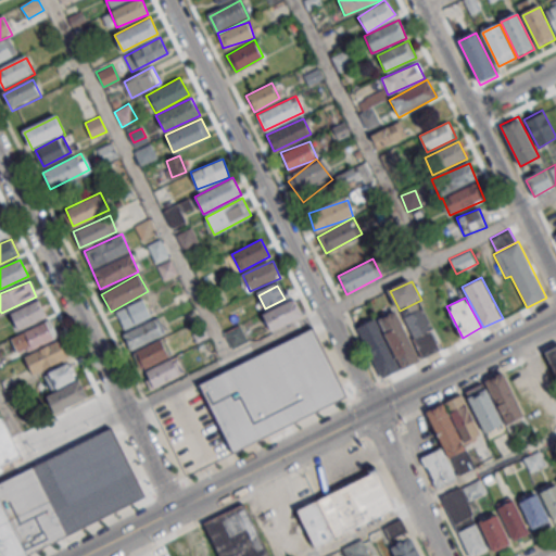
[(265,320),(276,332),(302,312),(291,299),(265,320)]
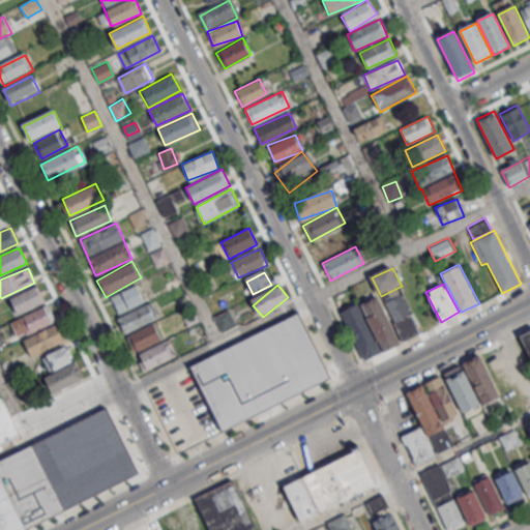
[(46,301),(37,286),(9,299),(17,315),(46,301)]
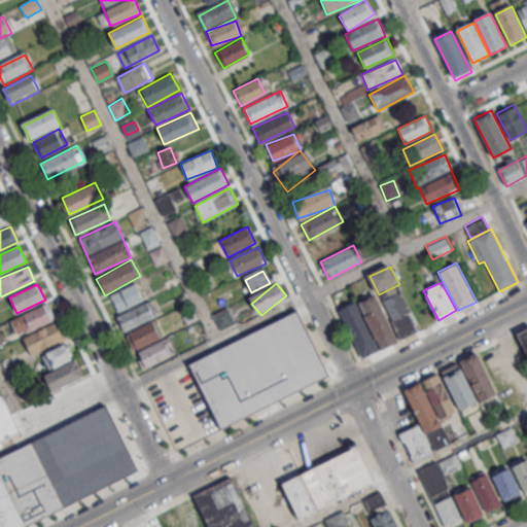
[(117,311),(144,300),(137,284),(110,294),(117,311)]
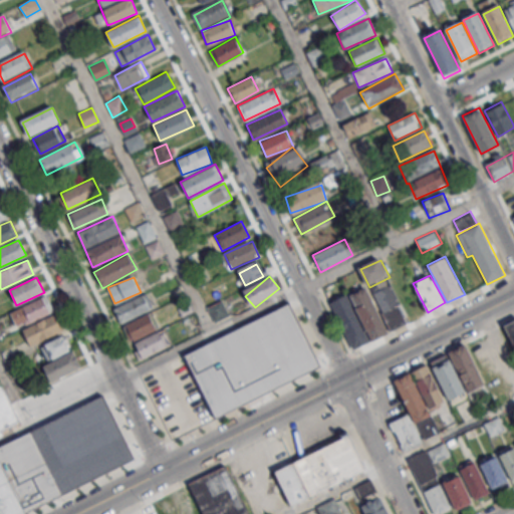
[(391,330),(372,293),(391,284),(409,321),(391,330)]
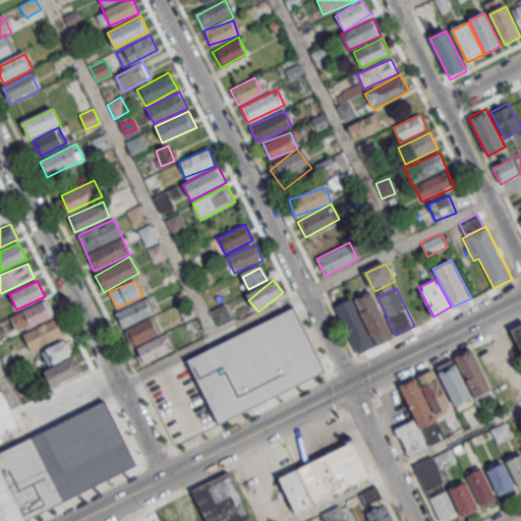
[(378,344),(393,336),(369,290),(352,298),(378,344)]
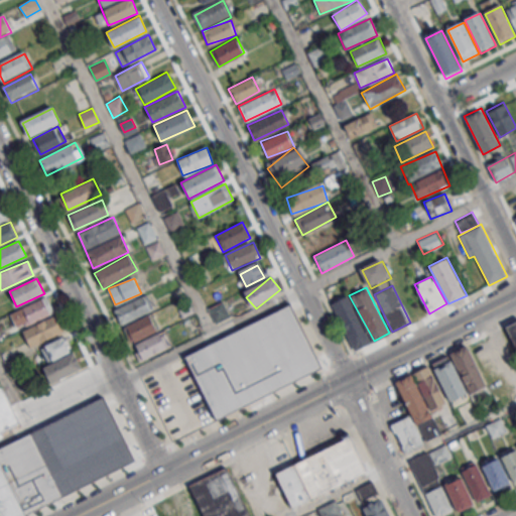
[(331,302),(355,350),(371,342),(347,294),(331,302)]
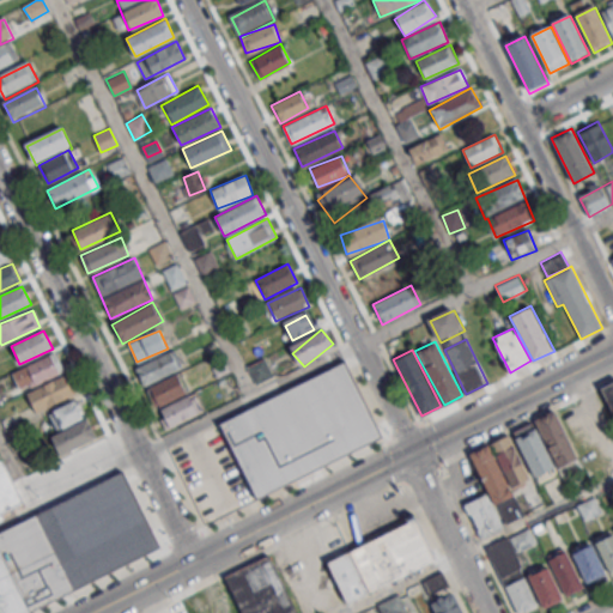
[(135,365),(141,383),(181,370),(175,351),(135,365)]
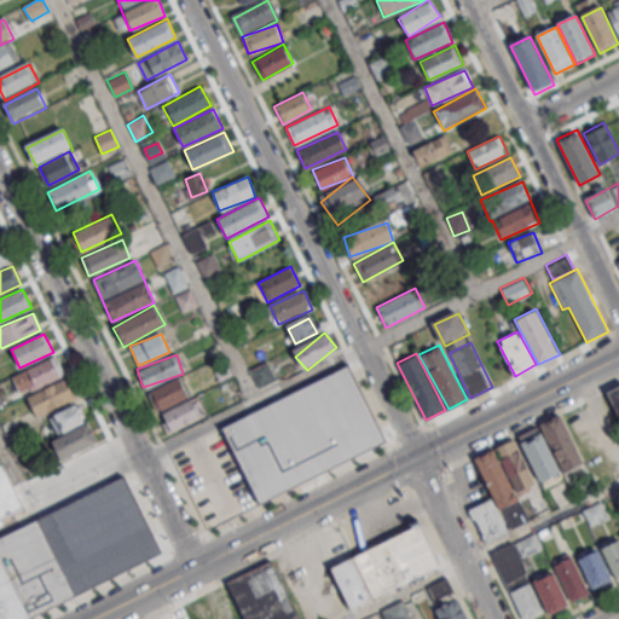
[(11,379),(22,397),(63,375),(53,357),(11,379)]
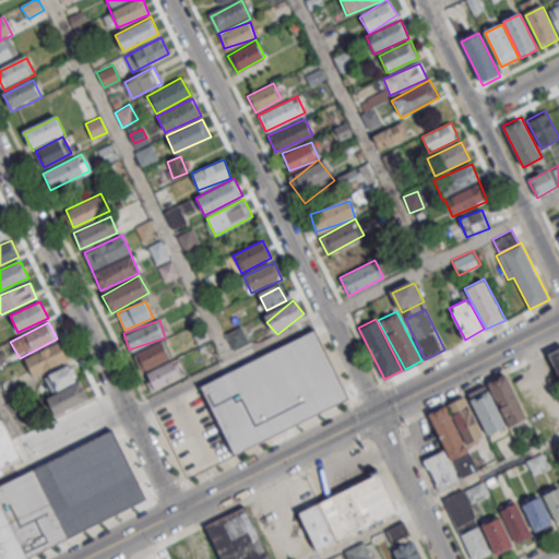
[(201,384),(236,453),(347,396),(311,330),(201,384)]
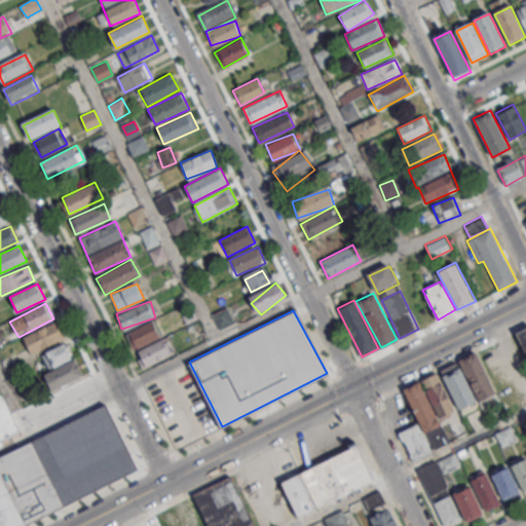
[(135,349),(160,336),(152,321),(126,333),(135,349)]
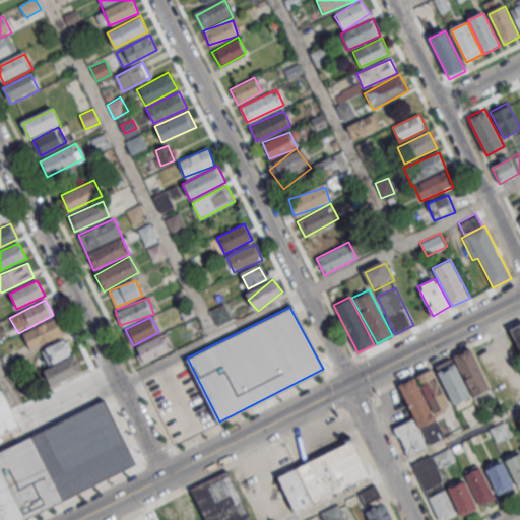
[(64,336),(57,319),(22,333),(29,350),(64,336)]
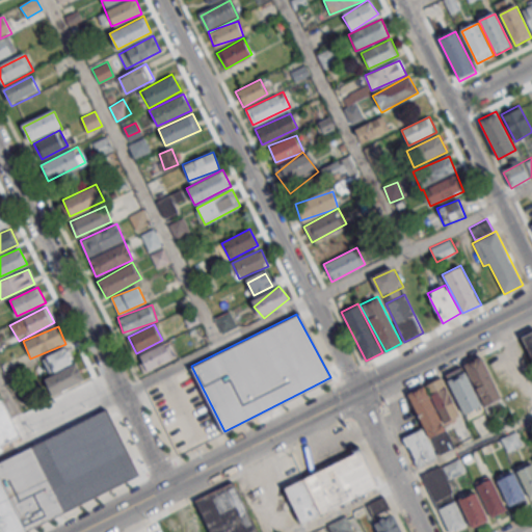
[(531,357),(522,338),(531,333),(531,357)]
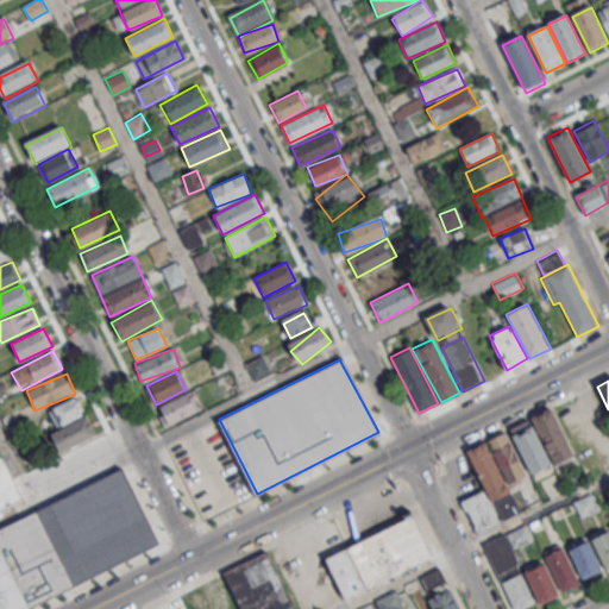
[(193,391),(158,406),(167,424),(200,409),(193,391)]
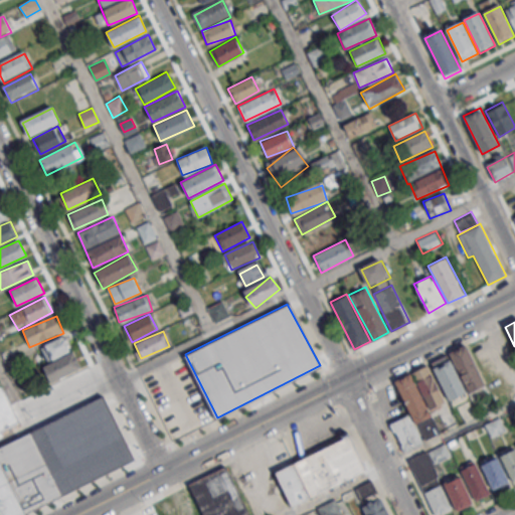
[(72,351),(70,352),(64,337),(43,346),(51,363),(42,367),(49,383),(80,369),(72,351)]
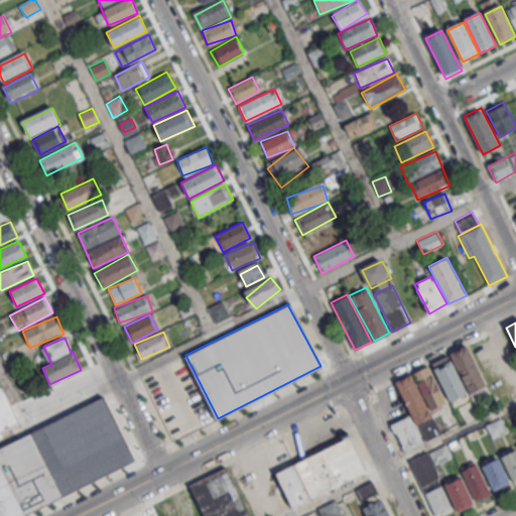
[(487,386),(467,346),(449,354),(470,394),(487,386)]
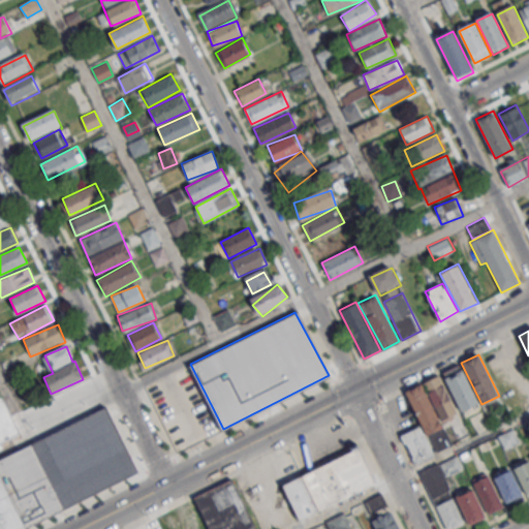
[(462,412),(479,404),(459,364),(441,373),(462,412)]
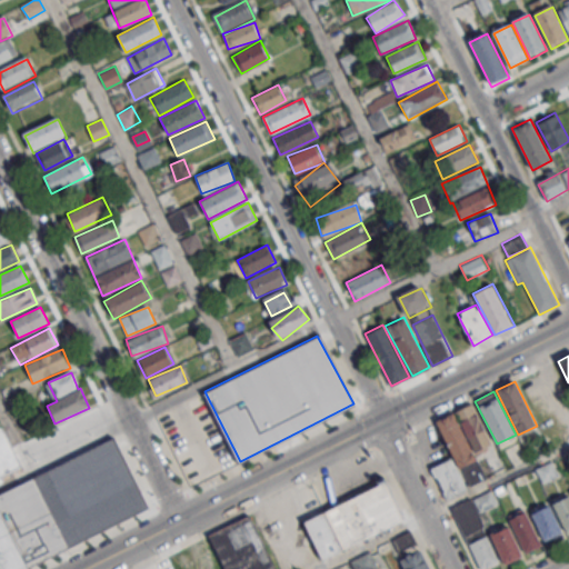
[(475,452),(492,443),(472,402),(455,411),(475,452)]
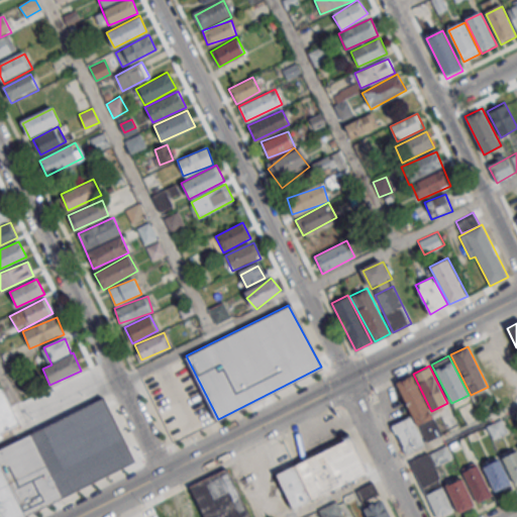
[(412,375),(432,416),(416,424),(396,382),(412,375)]
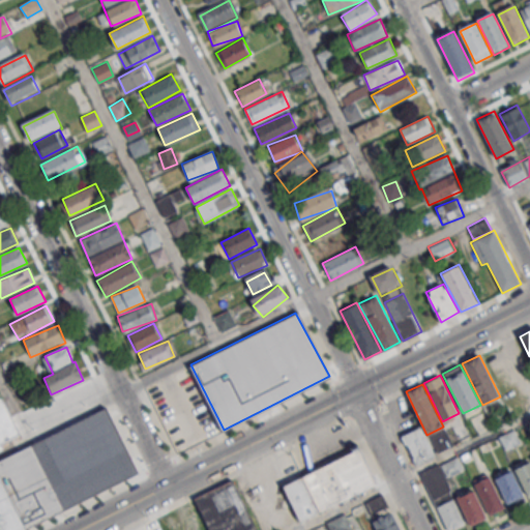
[(0,396),(20,436),(0,445),(0,396)]
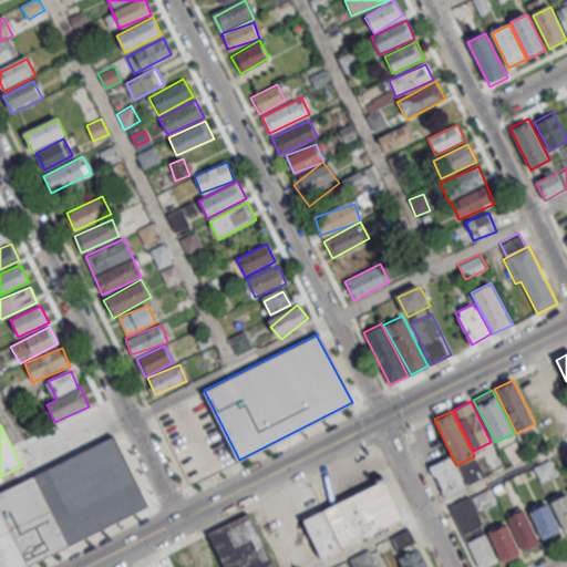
[(31,476),(115,433),(150,506),(69,546),(31,476)]
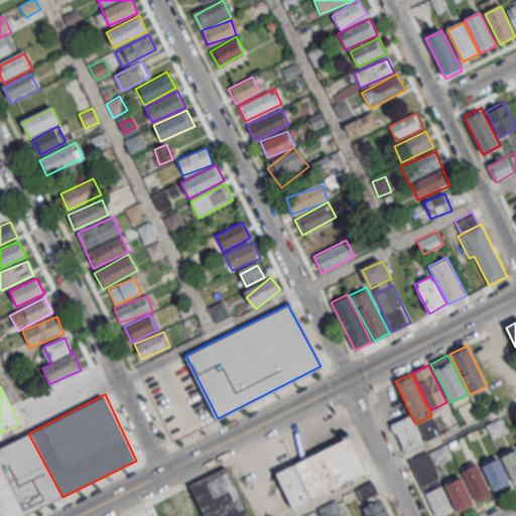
[(390,425),(409,416),(423,442),(403,453),(390,425)]
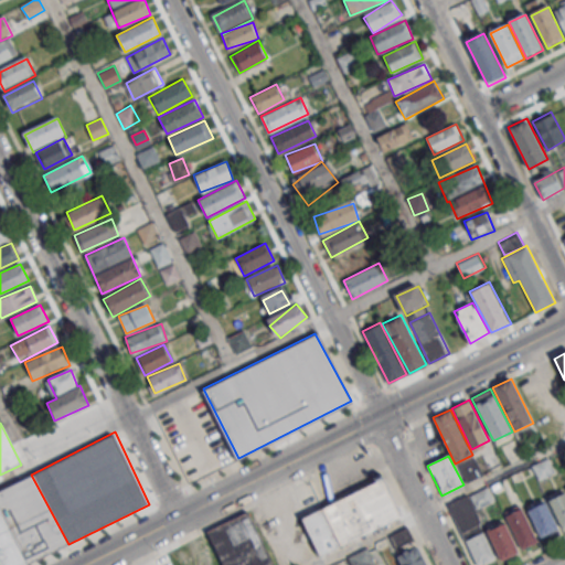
[(532,466),(539,480),(555,472),(548,458),(532,466)]
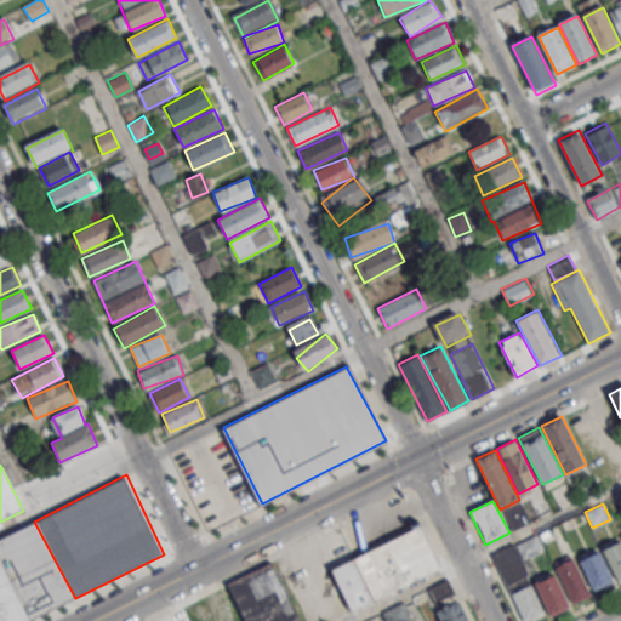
[(0,620),(0,537),(34,522),(75,598),(27,620),(0,620)]
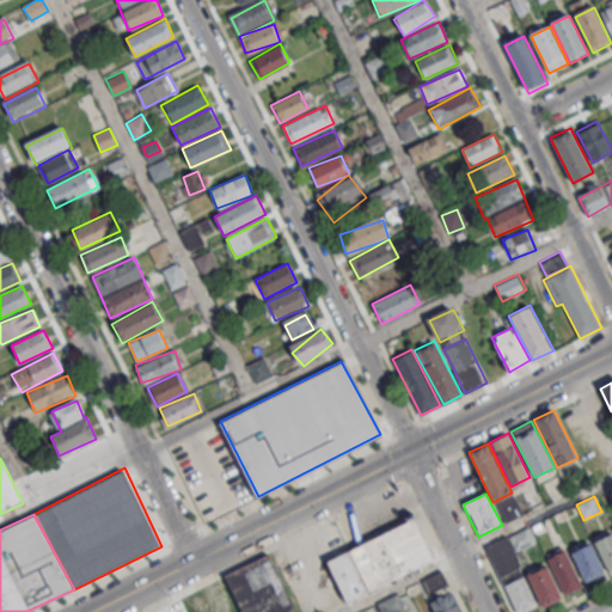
[(348,550),(415,518),(434,558),(368,589),(348,550)]
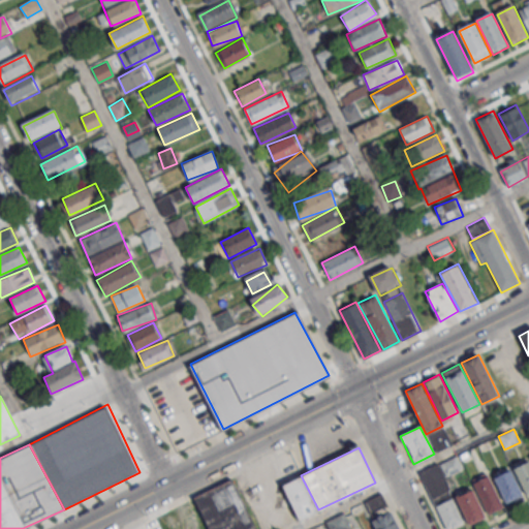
[(526,493),(528,491),(528,459),(512,467),(526,493)]
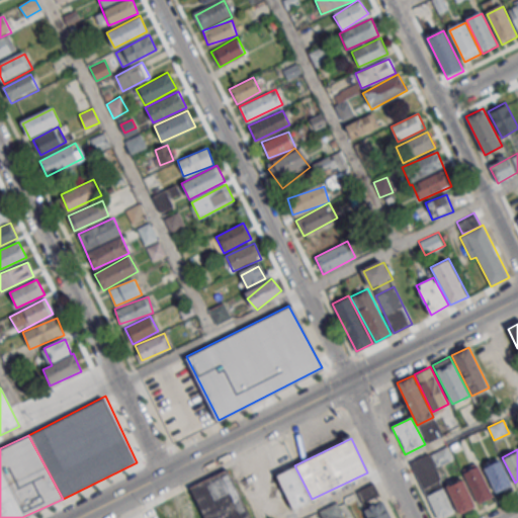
[(496,494),(512,486),(499,458),(483,466),(496,494)]
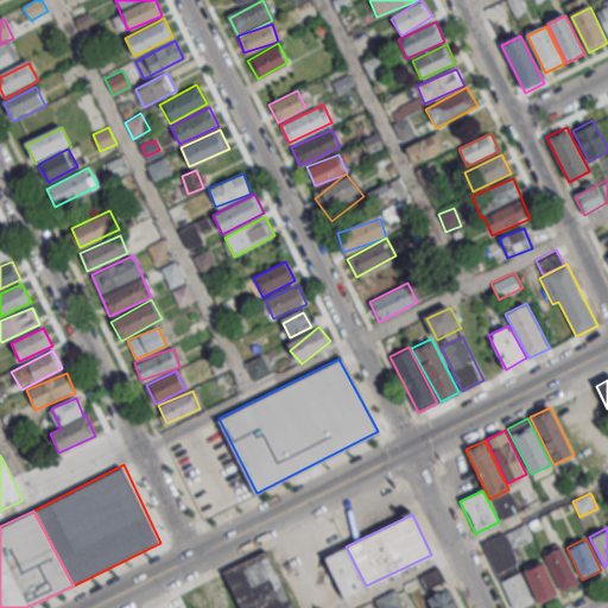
[(559,590),(578,581),(561,545),(542,555),(559,590)]
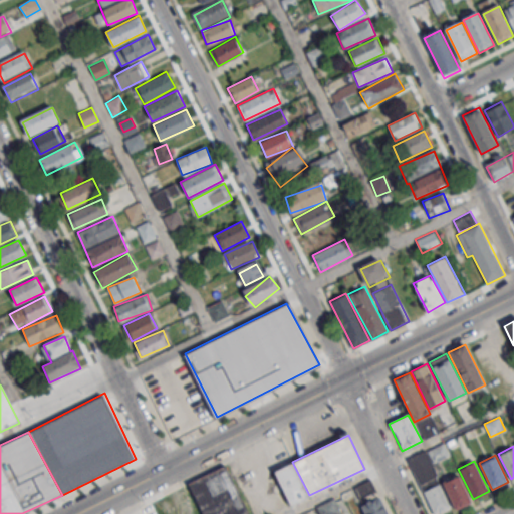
[(309,495),(289,505),(273,471),(292,462),(309,495)]
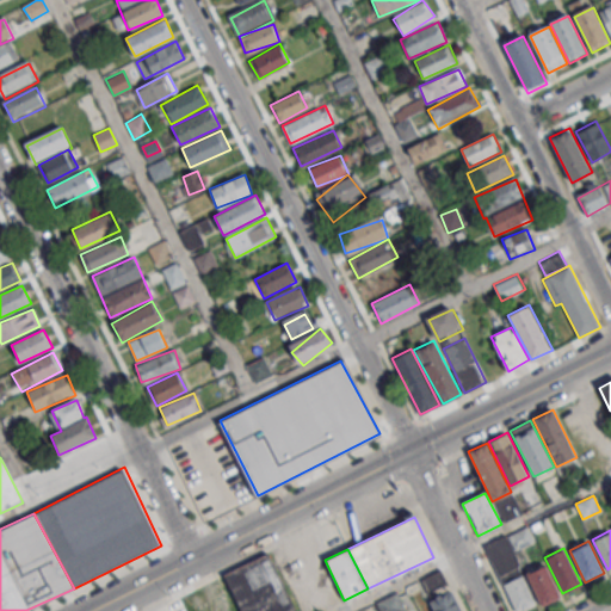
[(241,610),(223,575),(266,554),(295,610),(241,610)]
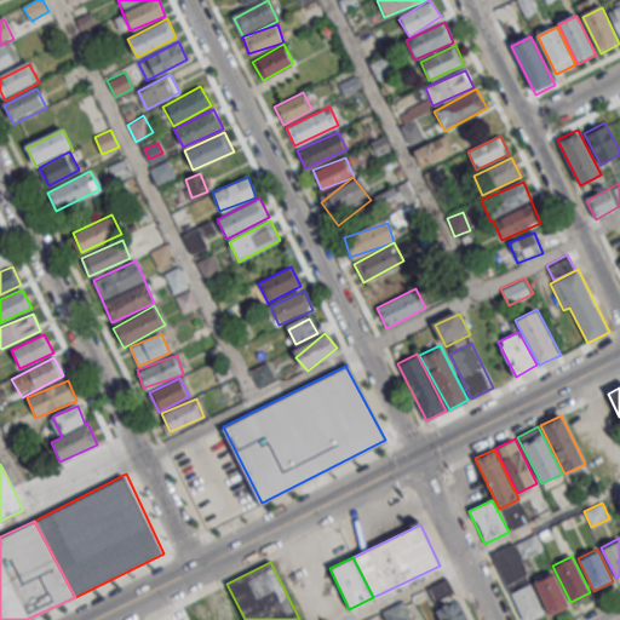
[(550,615),(569,606),(552,572),(533,581),(550,615)]
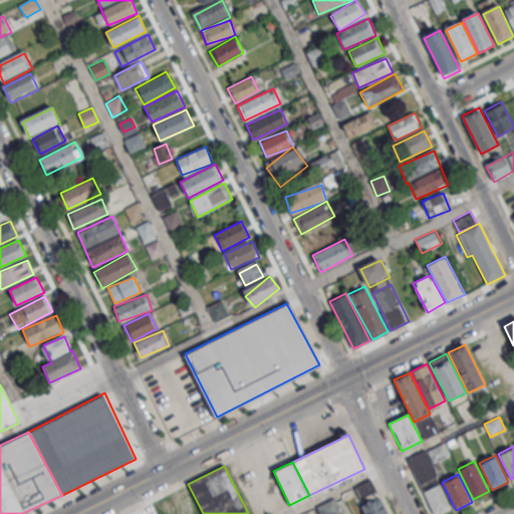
[(352,488),(358,499),(375,490),(369,479),(352,488)]
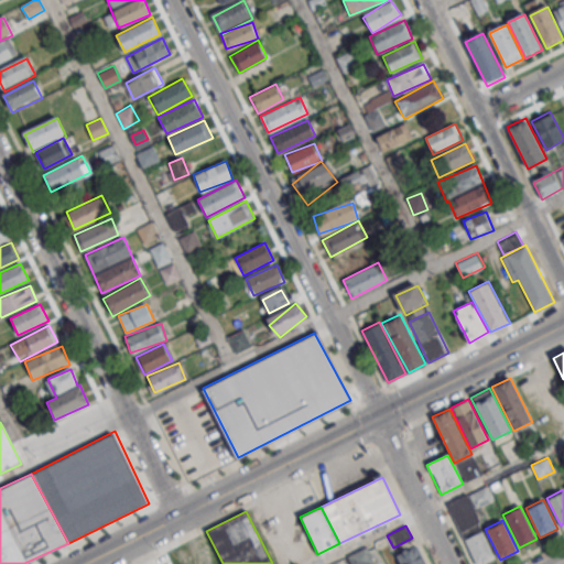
[(475,563),(478,563),(492,557),(480,530),(463,538),(475,563)]
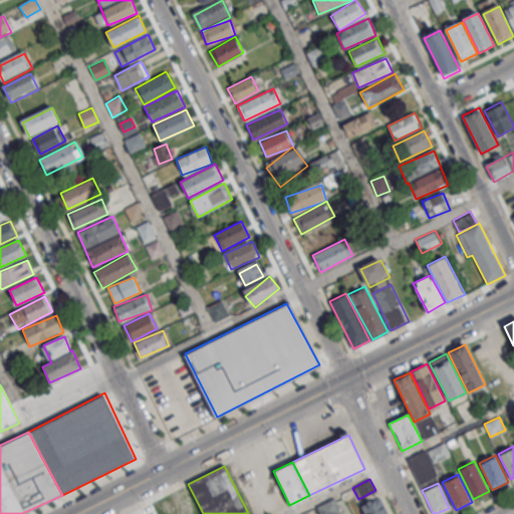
[(364,513),(360,506),(379,496),(388,513),(364,513)]
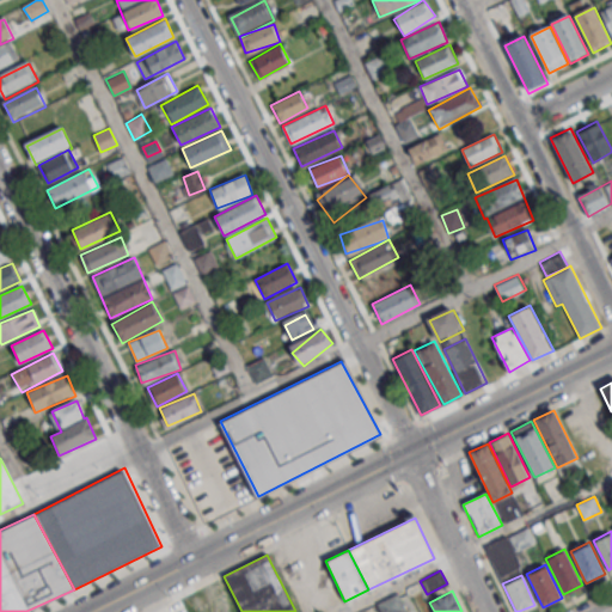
[(377,604),(380,611),(404,611),(407,611),(397,593),(377,604)]
